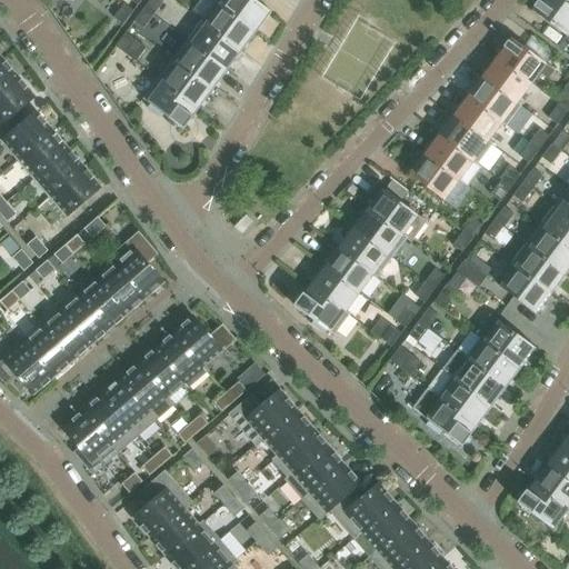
[(153,16),(163,2),(159,0),(150,0),(145,9),(153,16)]
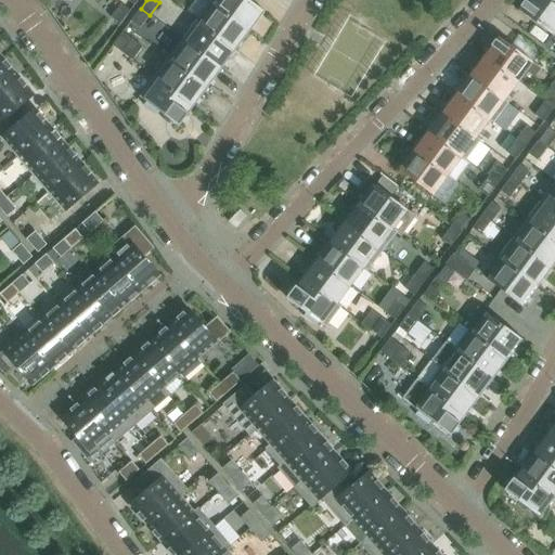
[(265,13),(247,0),(218,0),(216,4),(211,1),(210,2),(250,33),(265,13)]
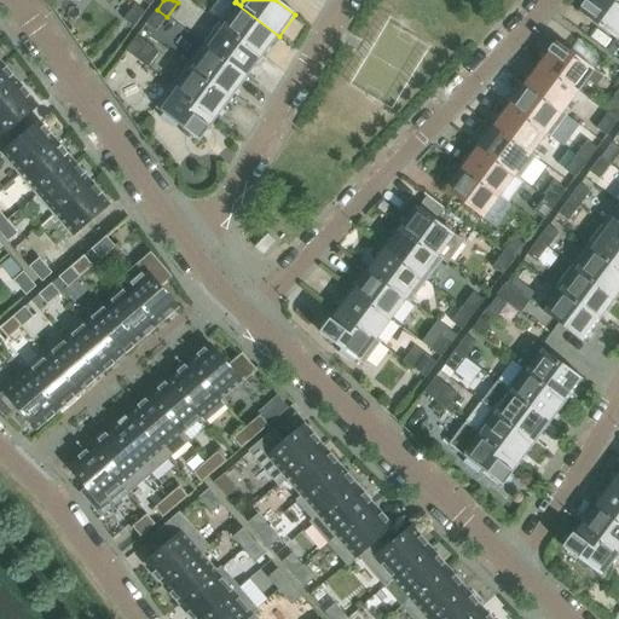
[(618,7),(608,0),(585,0),(577,11),(617,41),(618,38),(618,7)]
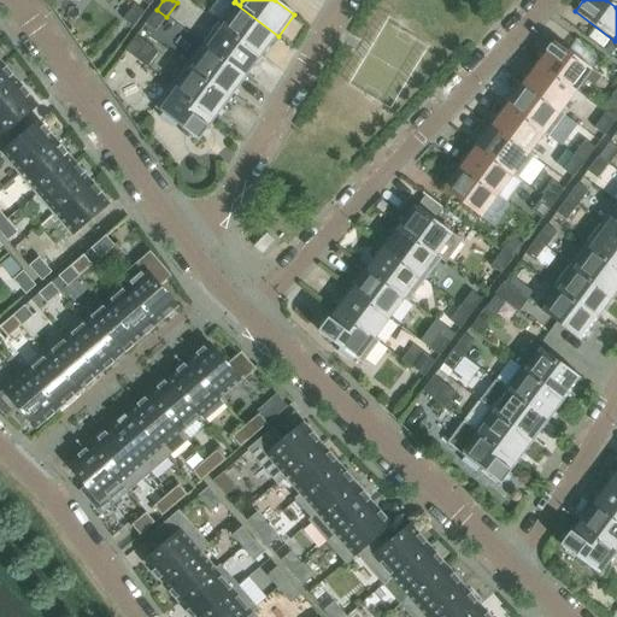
[(278,36),(234,3),(218,24),(263,57),(278,36)]
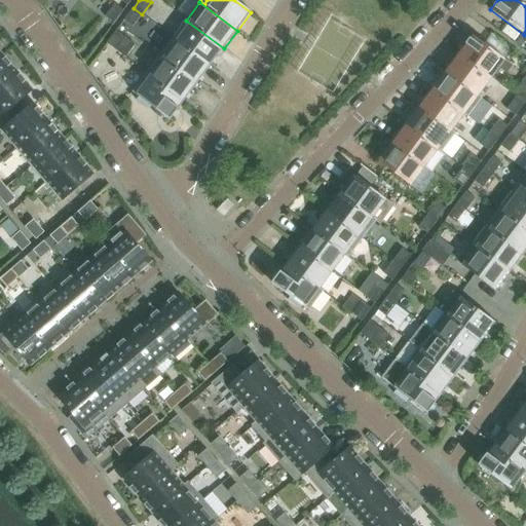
[(114,24),(123,11),(115,4),(105,17),(114,24)]
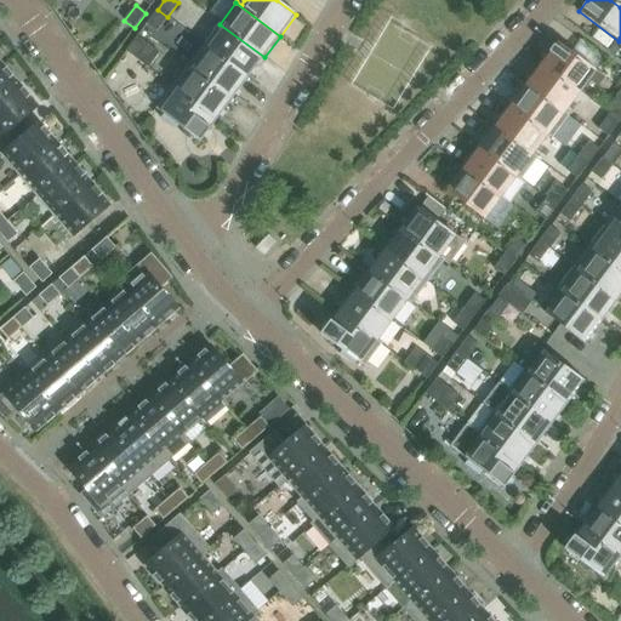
[(157,32),(167,17),(158,10),(147,24),(157,32)]
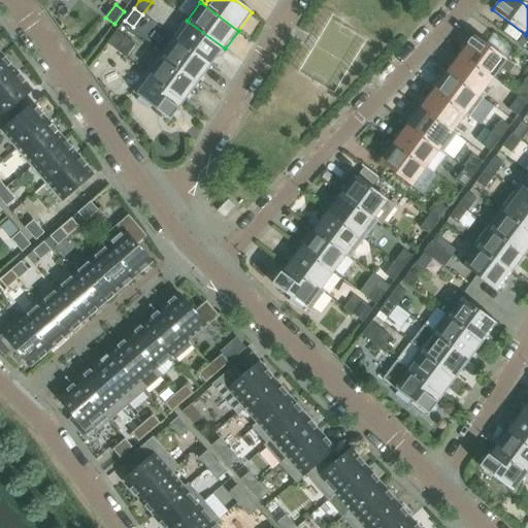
[(225,48),(187,21),(173,38),(211,66),(225,48)]
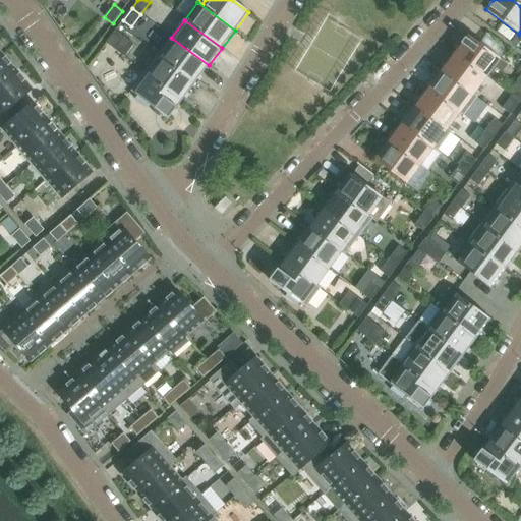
[(134,45),(115,31),(106,44),(125,58),(134,45)]
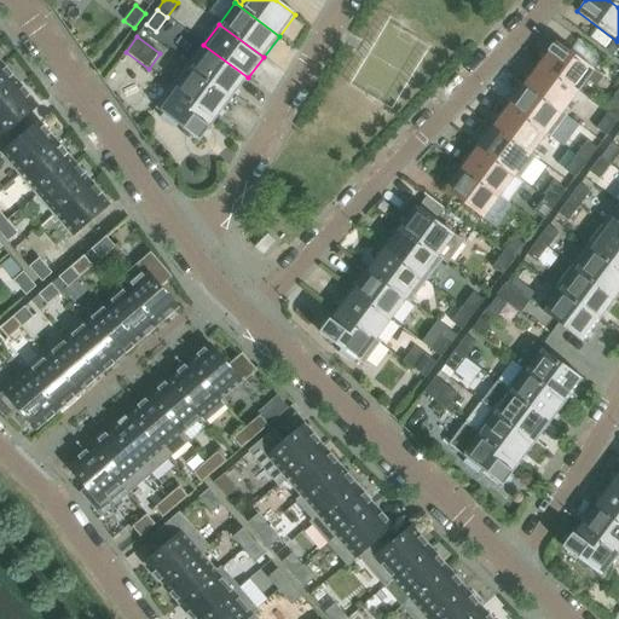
[(605,77),(555,41),(538,63),(578,93),(588,99),(605,77)]
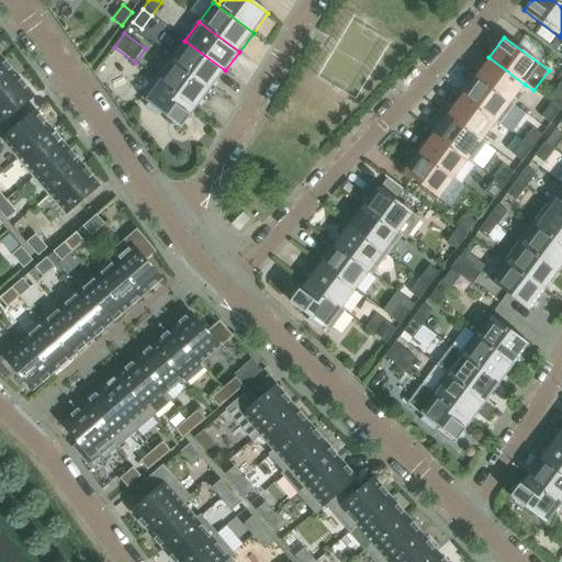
[(225,70),(184,41),(170,59),(211,89),(225,70)]
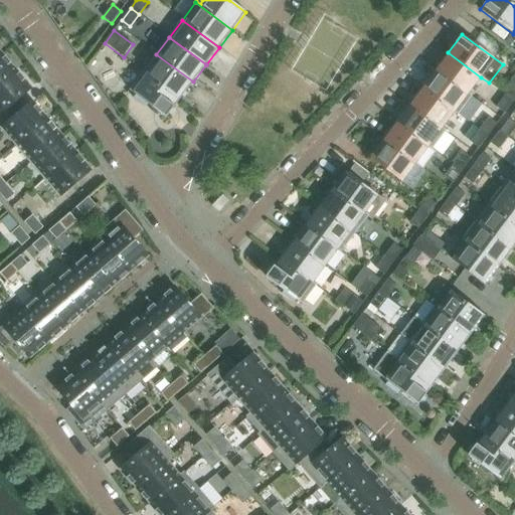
[(514,40),(511,37),(506,43),(514,49),(514,48),(514,40)]
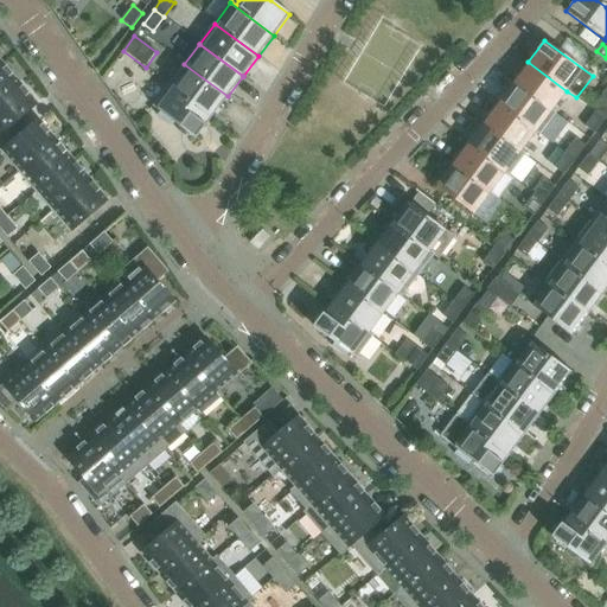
[(567,91),(528,62),(512,82),(556,115),(557,113),(553,110),(567,91)]
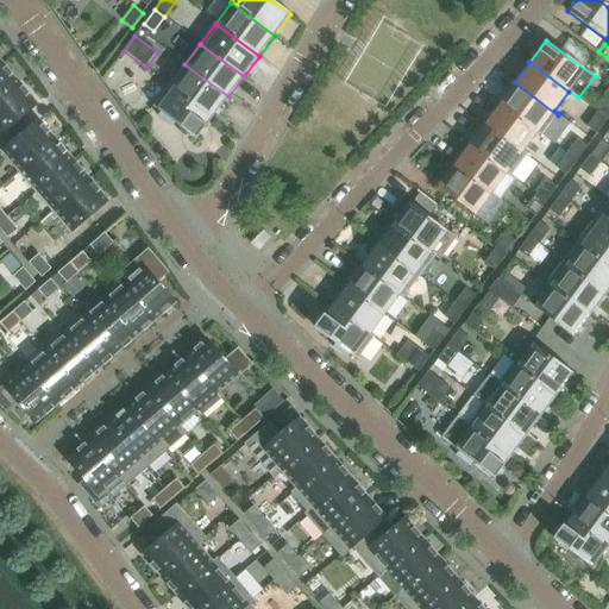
[(0,100),(19,83),(2,64),(0,66),(0,100)]
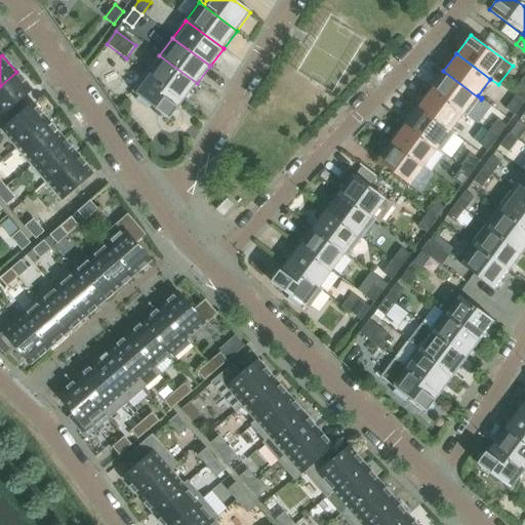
[(197,83),(159,55),(146,74),(184,101),(197,83)]
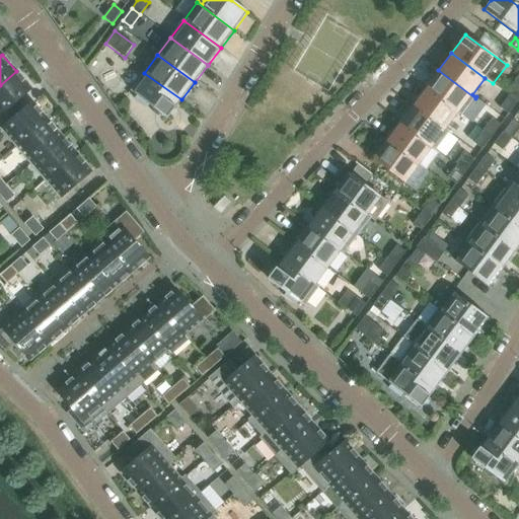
[(475,98),(438,70),(425,87),(462,116),(475,98)]
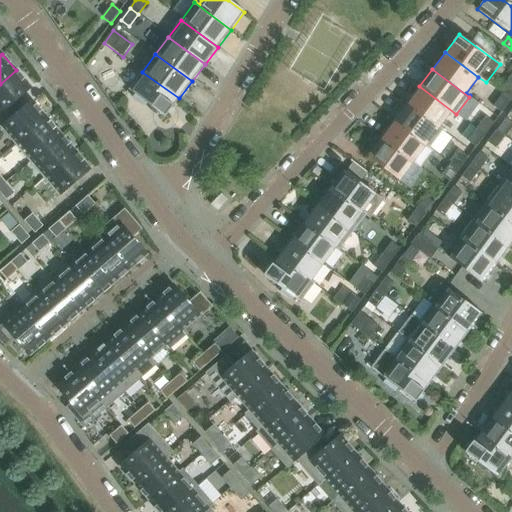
[(22,111),(14,102),(31,88),(16,70),(0,84),(0,126),(2,129),(22,111)]
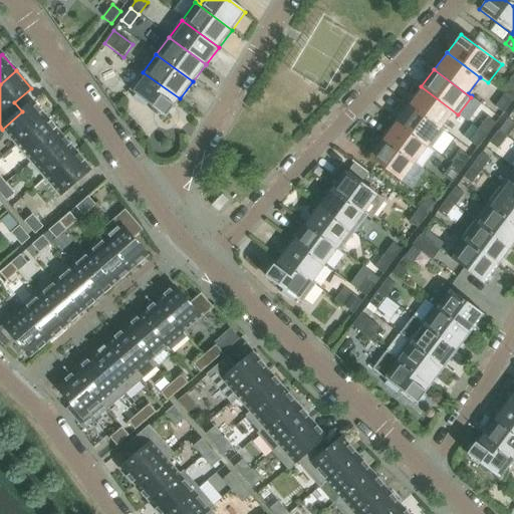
[(180,98),(143,72),(130,90),(136,95),(133,98),(145,107),(148,104),(166,117),(180,98)]
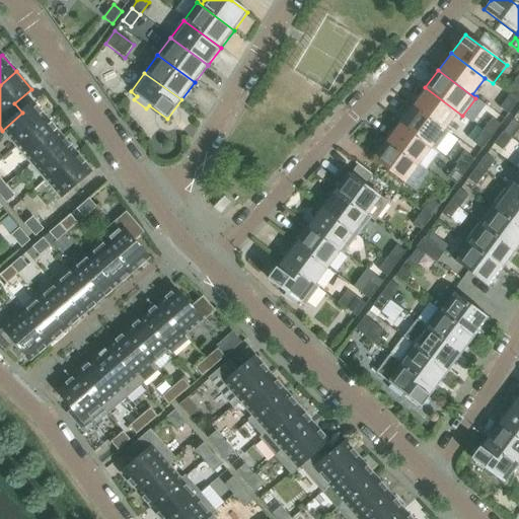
[(518,74),(508,90),(518,98),(518,74)]
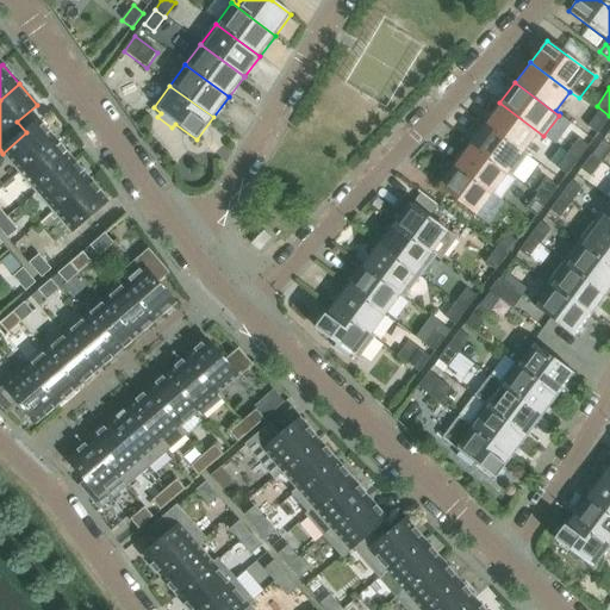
[(543,136),(499,103),(484,124),(528,156),(529,155),(524,151),(537,134),(542,137),(543,136)]
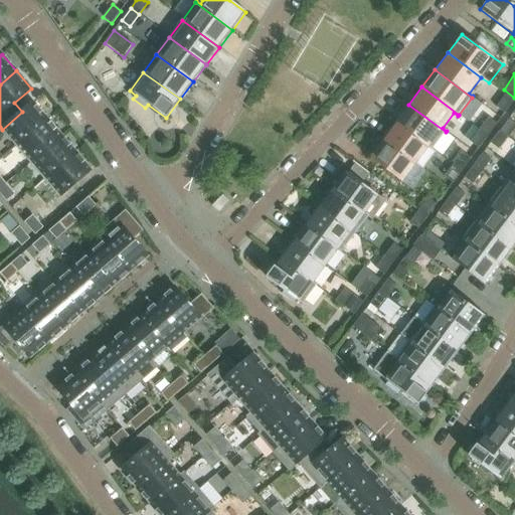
[(505,114),(514,102),(505,96),(496,108),(505,114)]
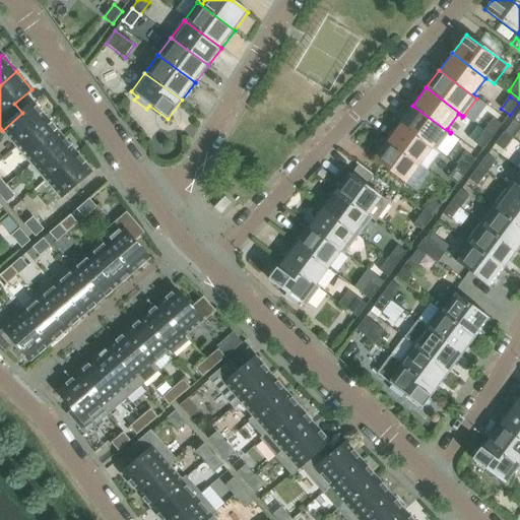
[(16,147),(48,121),(34,103),(22,113),(2,131),(16,147)]
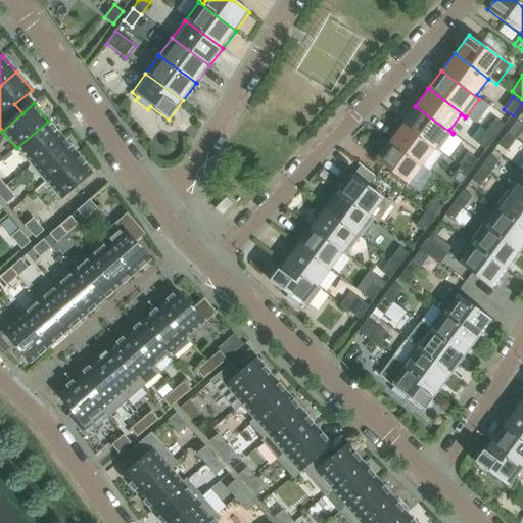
[(453,134),(415,106),(401,124),(439,152),(453,134)]
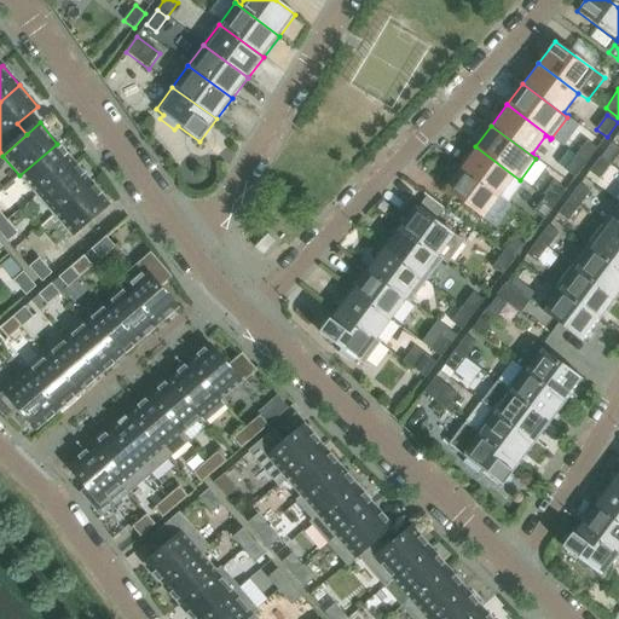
[(586,165),(597,150),(586,142),(576,156),(586,165)]
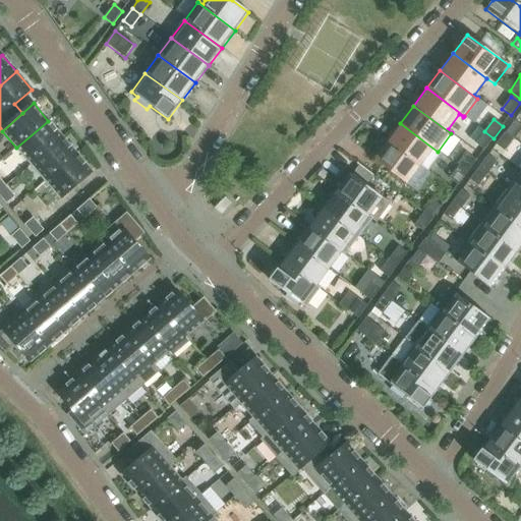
[(31,165),(62,137),(48,121),(16,148),(31,165)]
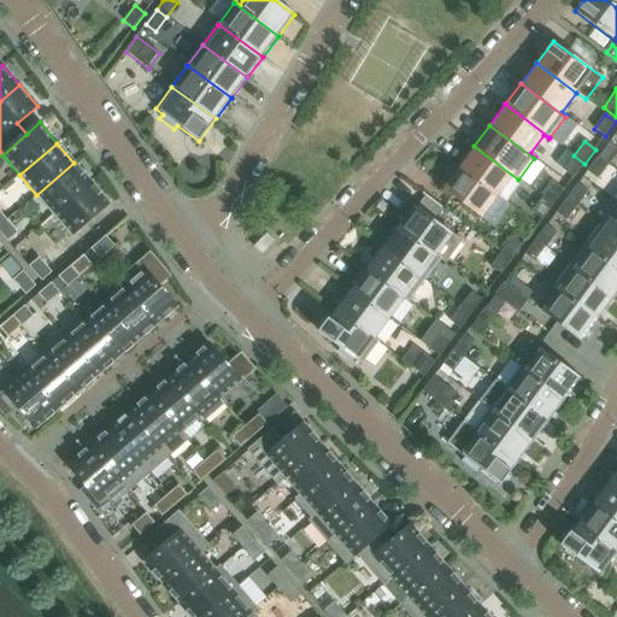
[(518,180),(474,146),(458,168),(498,197),(512,177),(517,181),(518,180)]
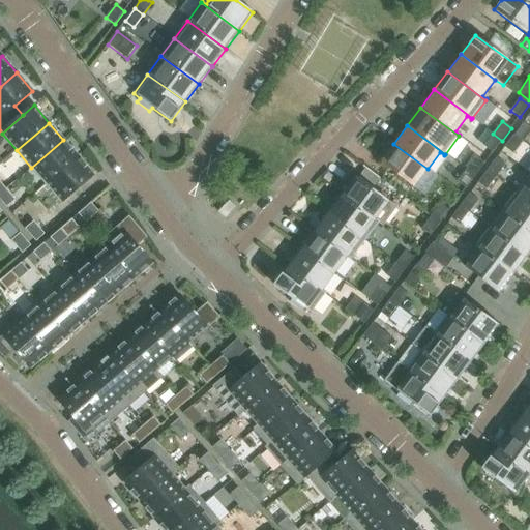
[(493,153),(502,141),(493,134),(483,146),(493,153)]
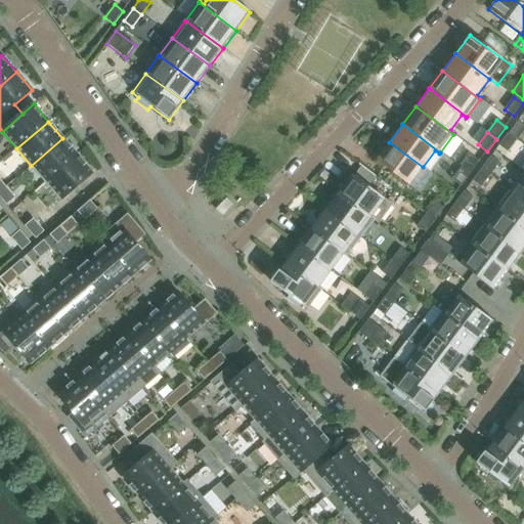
[(508,153),(517,140),(508,133),(498,145),(508,153)]
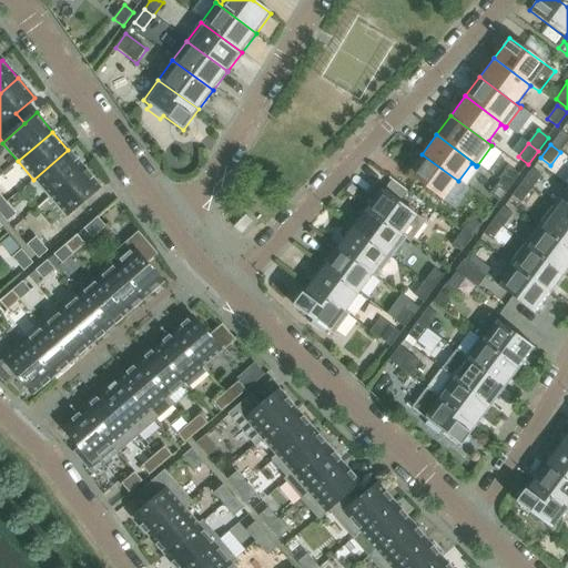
[(49,198),(84,168),(68,150),(33,180),(49,198)]
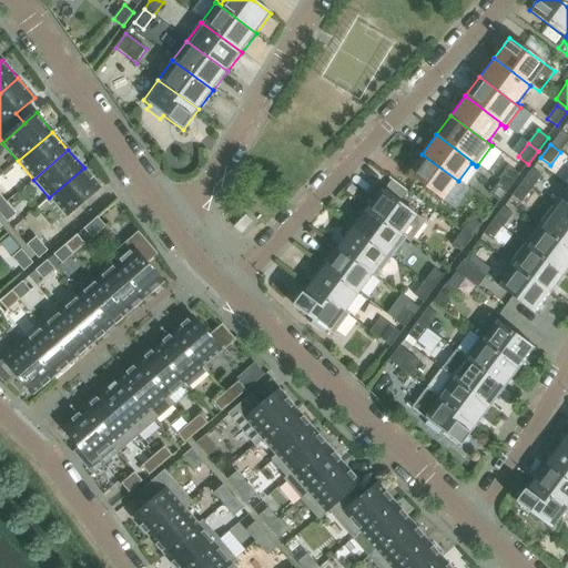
[(458,181),(422,154),(407,174),(444,201),(458,181)]
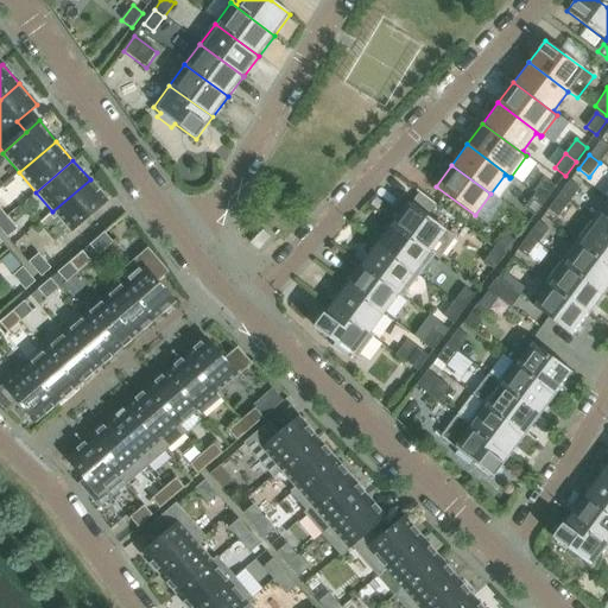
[(71,232),(108,201),(90,179),(52,211),(71,232)]
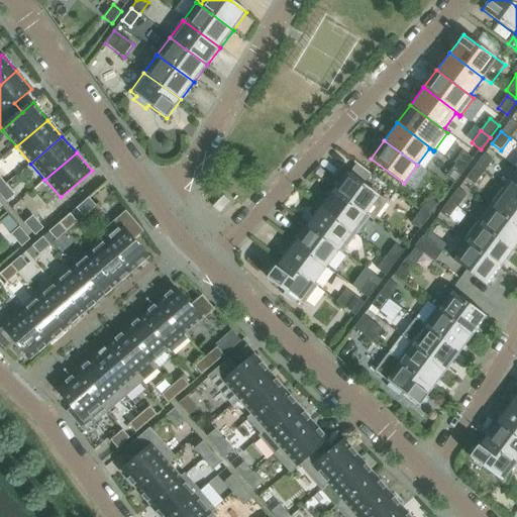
[(463,172),(473,160),(463,153),(454,166),(463,172)]
